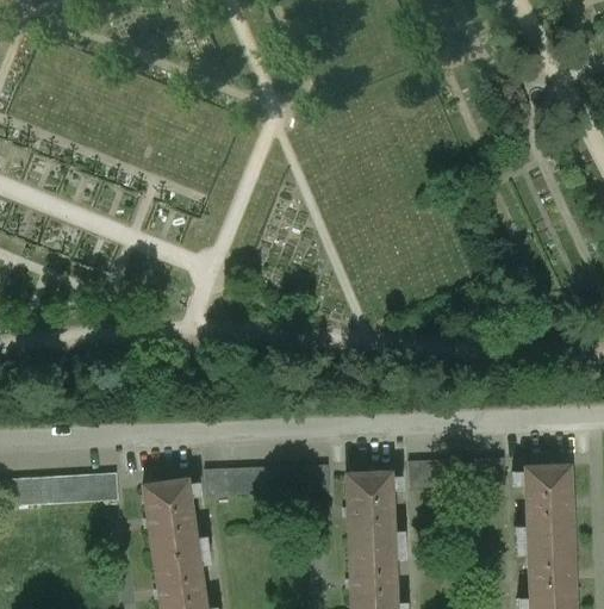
[(571,454),(522,457),(525,528),(573,526),(571,454)]
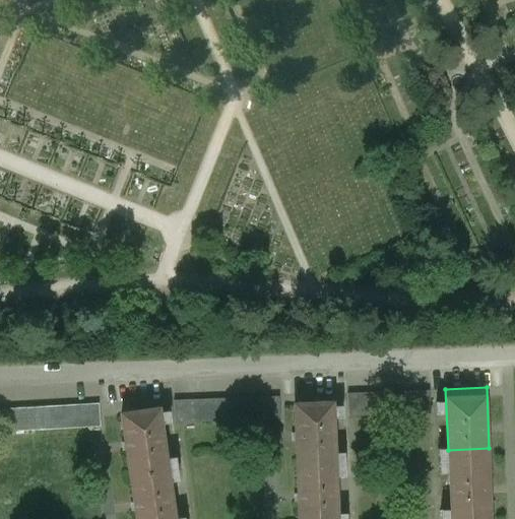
[(334,393),(294,395),(297,456),(336,454),(334,393)]
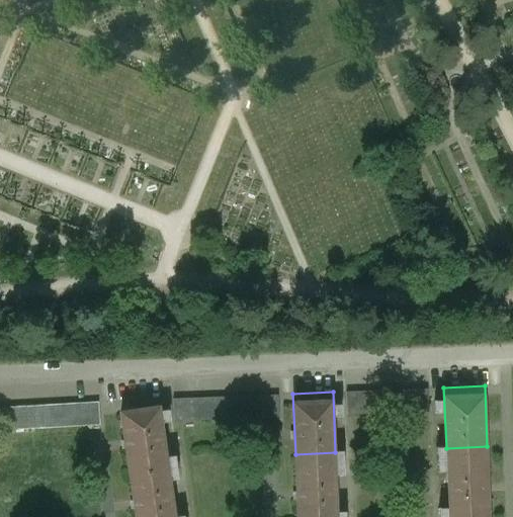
[(432,393),(351,396),(352,418),(433,415),(432,393)]
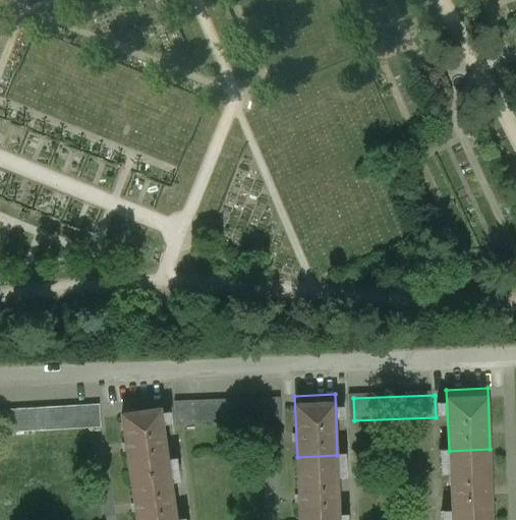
[(161,401),(120,407),(130,468),(170,462),(161,401)]
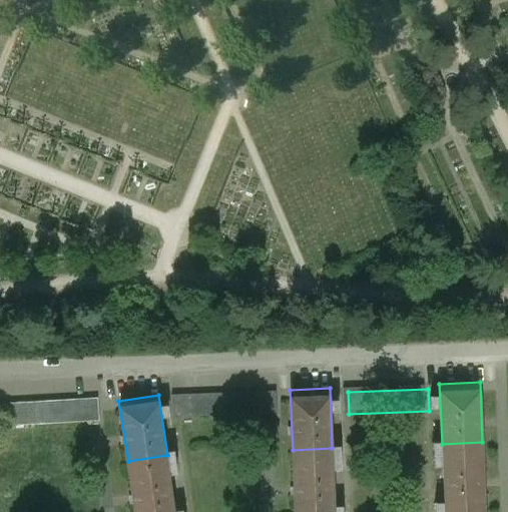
[(280,395),(176,399),(177,422),(281,417),(280,395)]
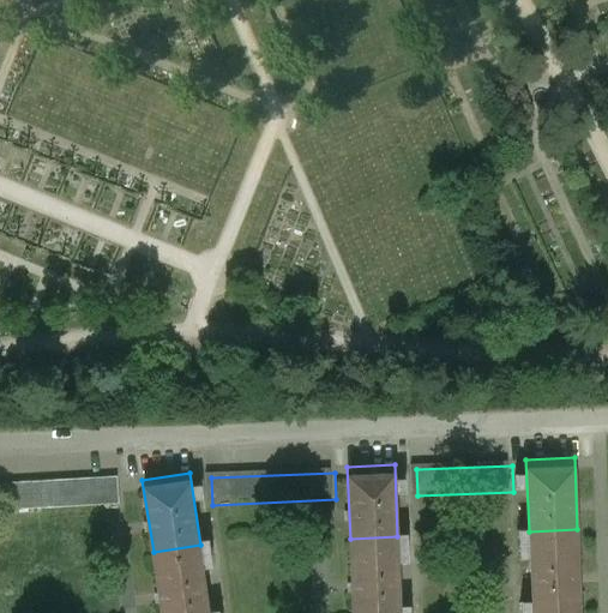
[(122,475),(0,481),(0,509),(124,502),(122,475)]
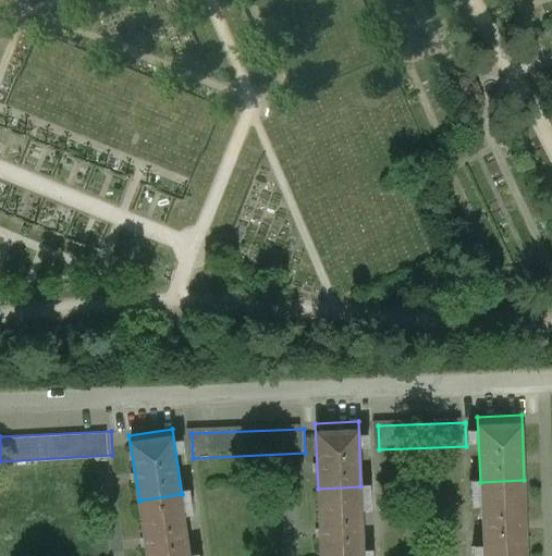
[(524,480),(480,482),(483,547),(527,545),(524,480)]
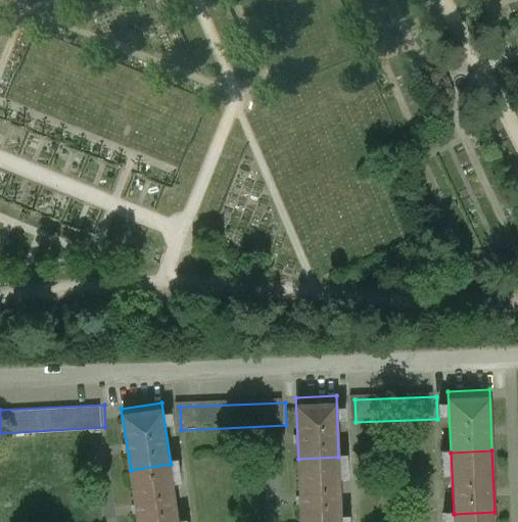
[(338,457),(298,459),(300,520),(341,518),(338,457)]
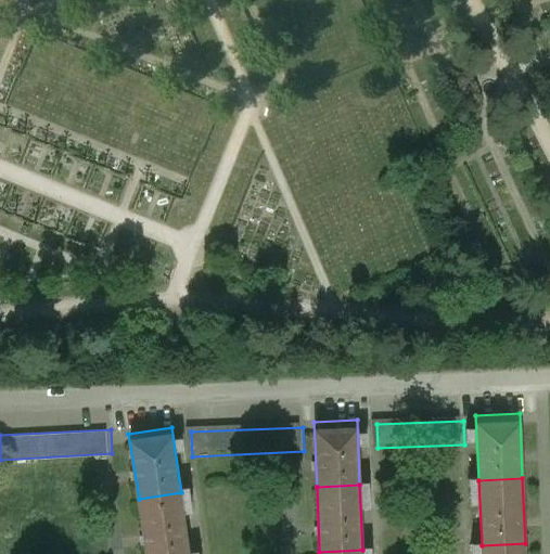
[(191,553),(181,492),(139,499),(146,553),(191,553)]
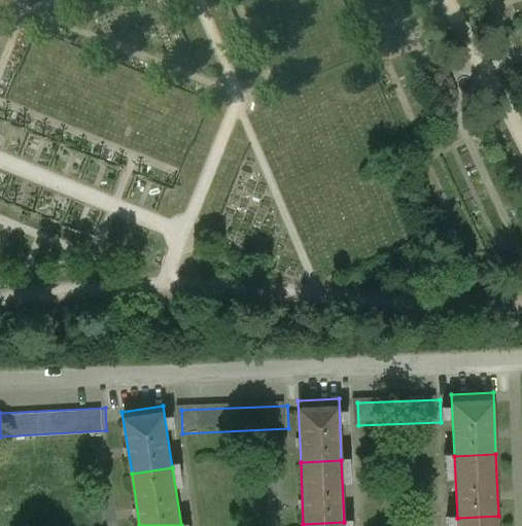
[(499,525),(499,517),(457,519),(457,525),(499,525)]
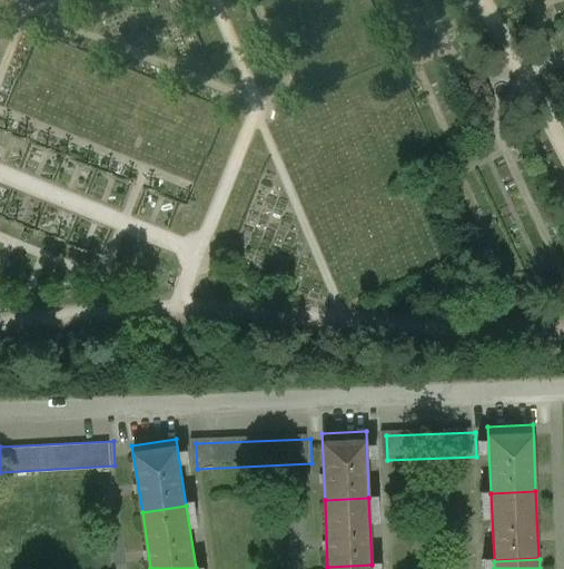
All buildings are outlined.
